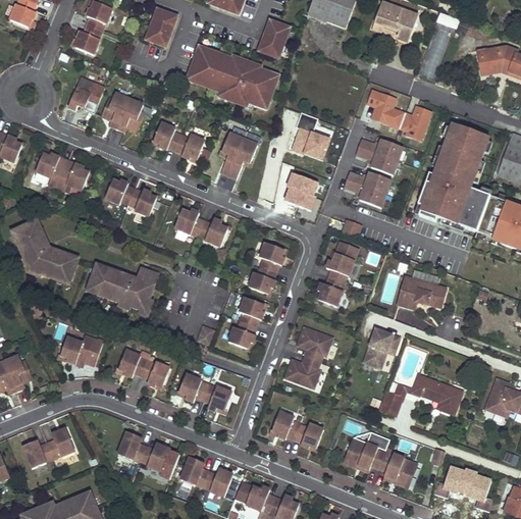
[(36,2),(31,0),(18,0),(17,3),(15,2),(9,17),(28,26),(32,17),(33,18),(36,10),(33,9),(36,2)]
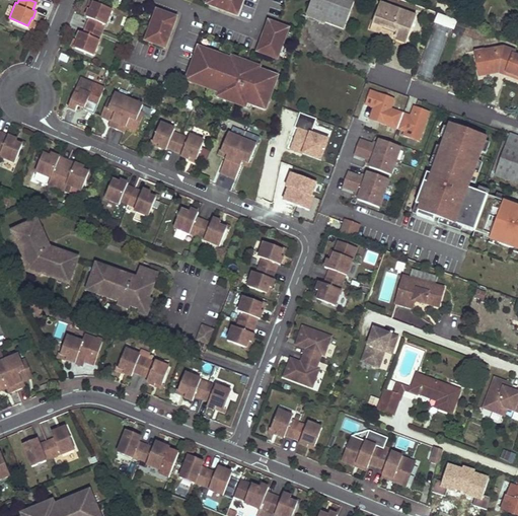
[(112,7),(93,0),(89,7),(88,7),(85,14),(88,16),(85,23),(100,29),(103,22),(104,22),(112,7)]
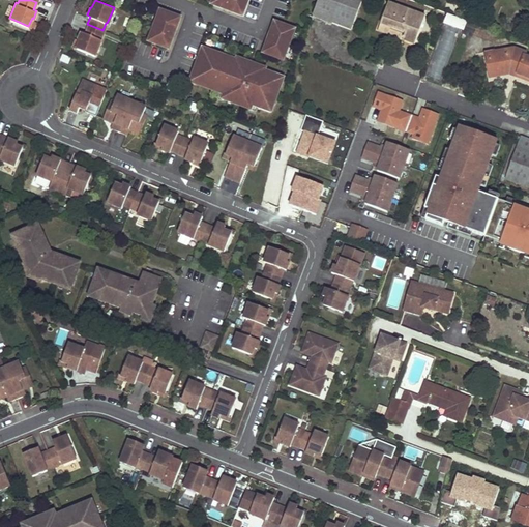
[(211,0),(211,1),(242,12),(246,0),(211,0)]
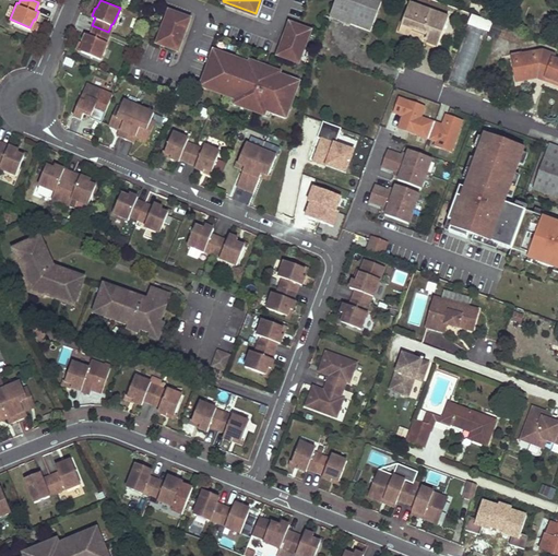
[(334,0),(330,14),(347,20),(355,0),(334,0)]
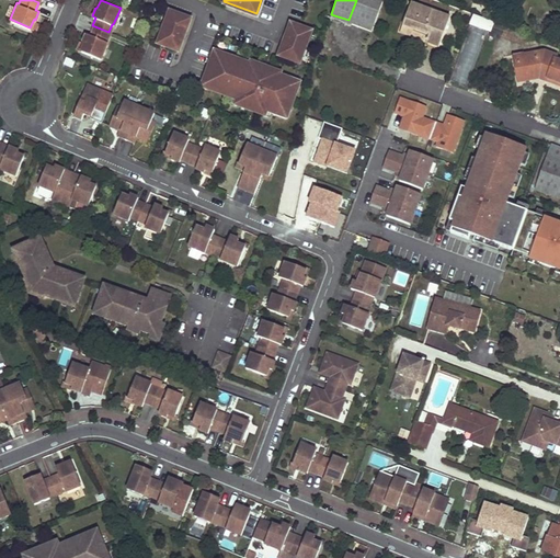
[(356,0),(349,20),(370,29),(381,0),(356,0)]
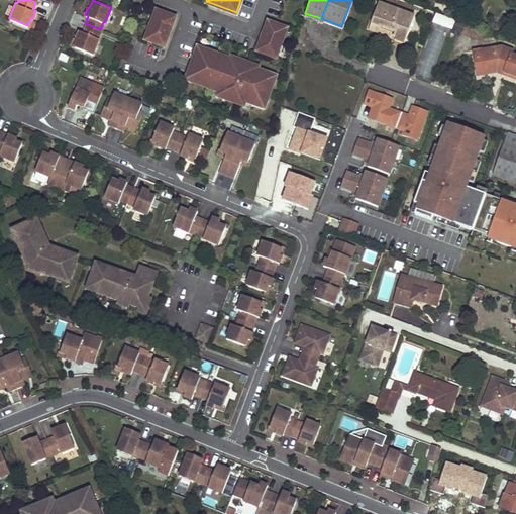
[(370,20),(379,23),(379,26),(393,31),(391,35),(403,39),(413,11),(381,0),(378,0),(370,20)]
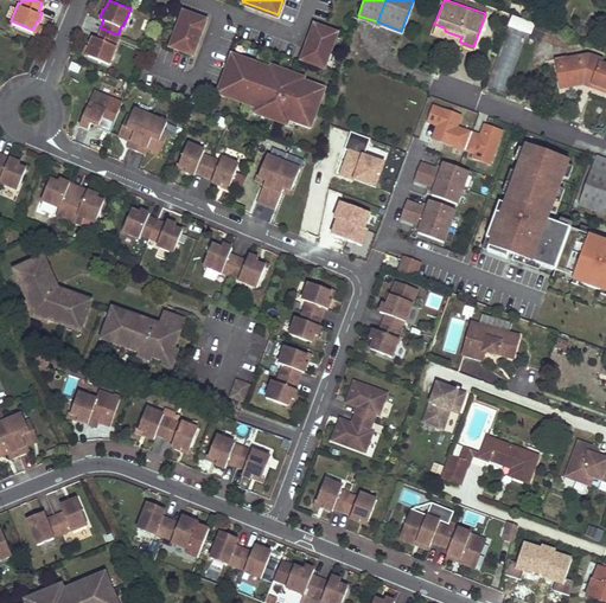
[(205,17),(182,8),(170,44),(193,52),(205,17)]
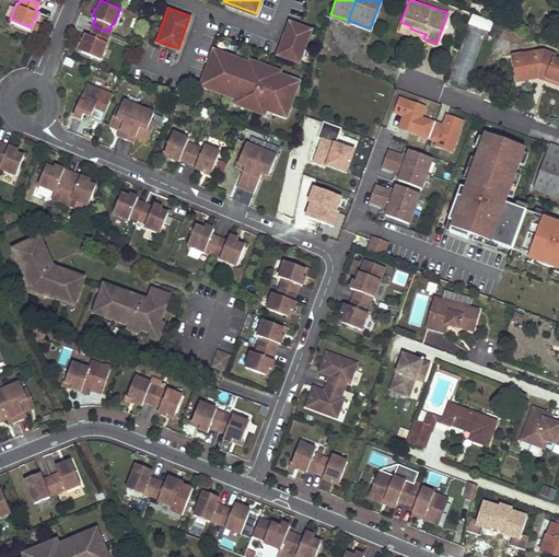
[(488,31),(492,21),(472,12),(467,23),(488,31)]
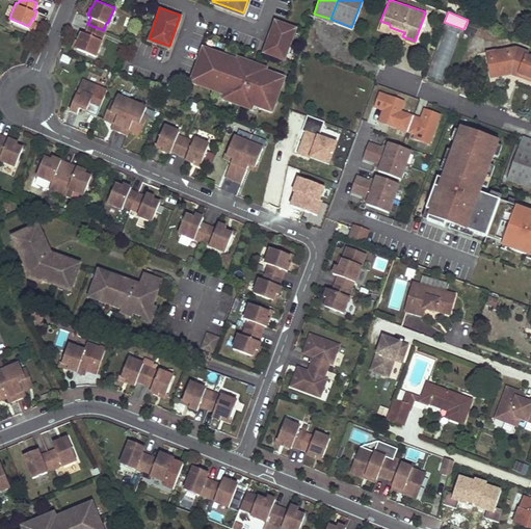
[(295,27),(274,19),(263,50),(284,57),(295,27)]
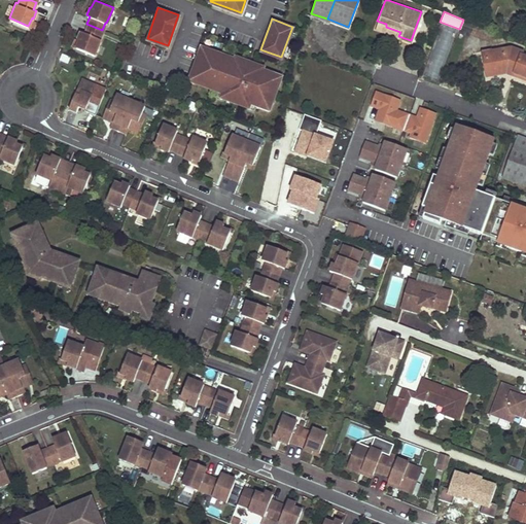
[(375,28),(398,36),(400,32),(386,27),(386,24),(377,21),(375,28)]
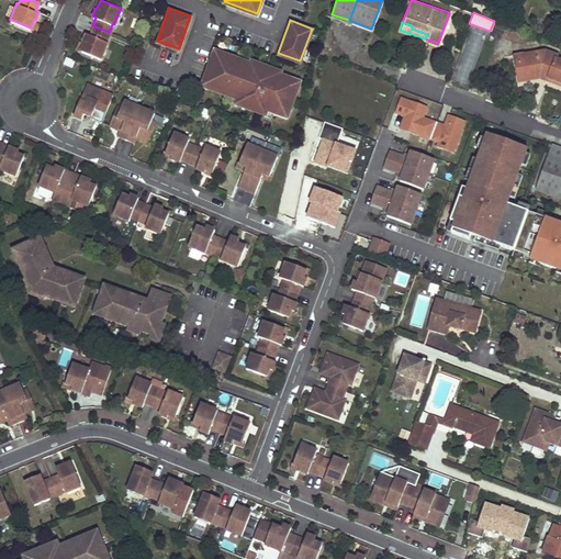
[(109,32),(92,25),(89,33),(86,32),(82,40),(83,41),(80,49),(100,57),(108,41),(105,40),(109,32)]
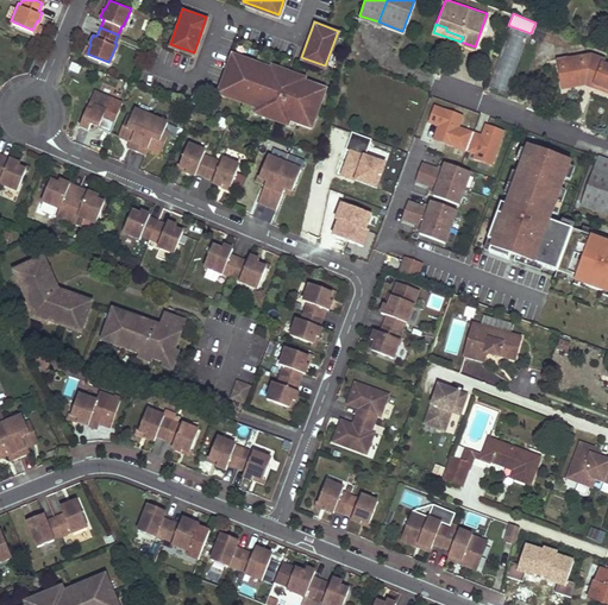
[(511,27),(488,82),(505,89),(527,33),(511,27)]
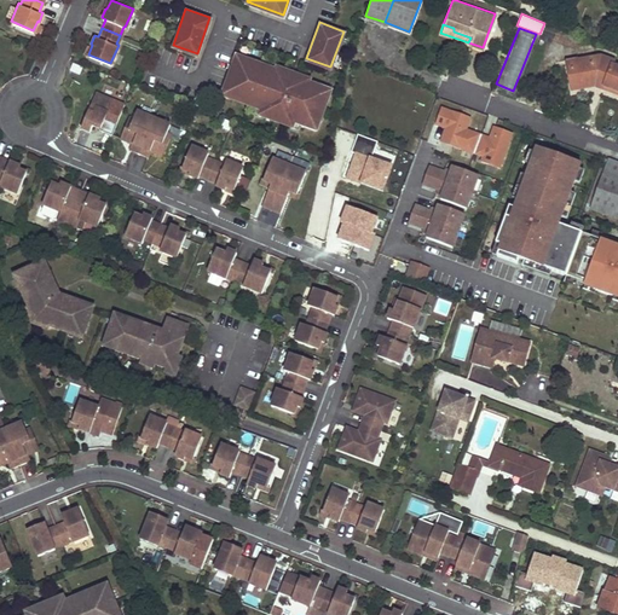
[(569,67),(572,87),(593,82),(617,88),(617,63),(613,62),(614,58),(599,53),(581,57),(582,63),(569,67)]
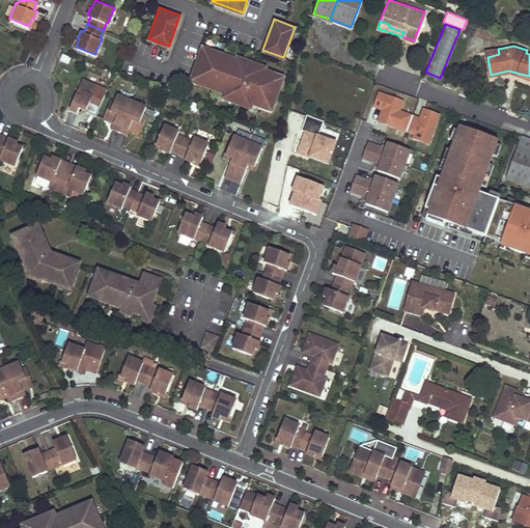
[(206,55),(200,53),(193,74),(199,76),(197,82),(225,92),(223,96),(249,106),(251,102),(255,104),(255,105),(270,110),(278,87),(275,86),(280,73),(271,70),(270,71),(263,67),(263,66),(239,57),(238,59),(231,57),(231,55),(210,47),(206,55)]
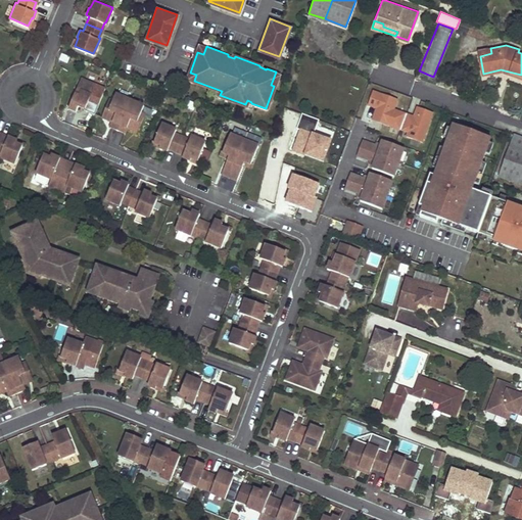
[(479,50),(480,56),(491,53),(490,48),(479,50)]
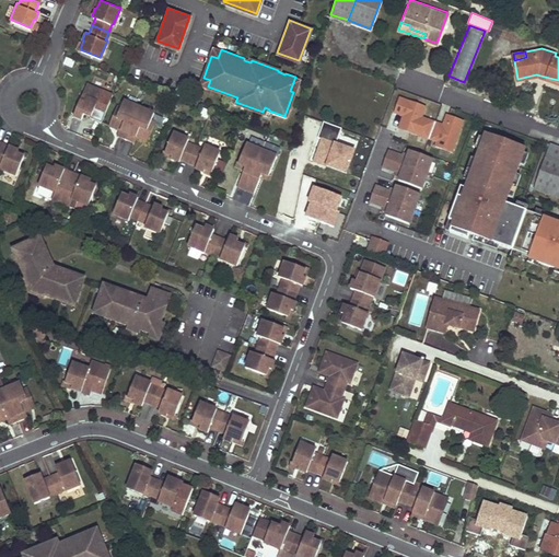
[(102,88),(86,81),(73,114),(81,117),(83,111),(91,114),(97,99),(102,88)]
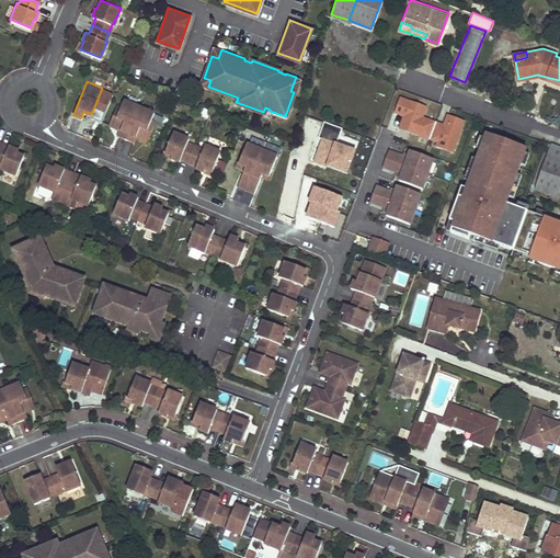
[(430,136),(435,120),(422,114),(425,104),(400,94),(395,110),(403,113),(400,121),(412,124),(410,129),(430,136)]
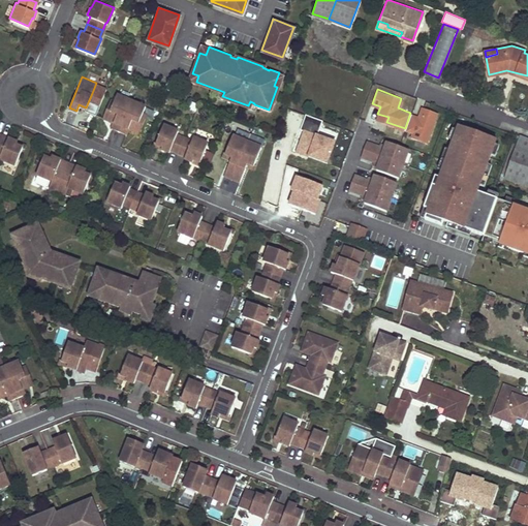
[(94,94),(92,93),(86,107),(89,109),(94,94)]
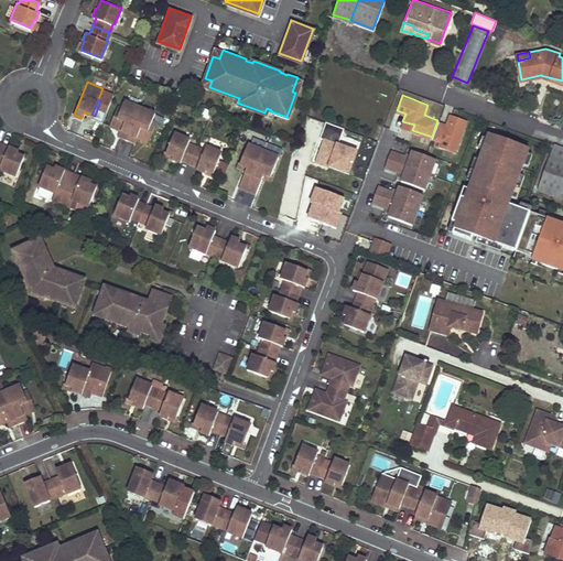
[(140,106),(123,99),(121,107),(112,126),(120,129),(118,135),(126,138),(140,106)]
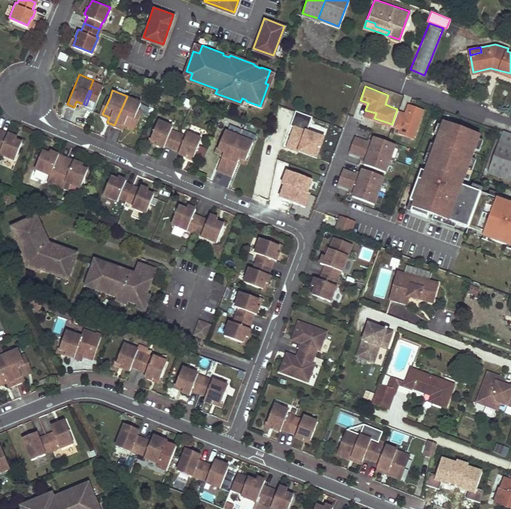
[(110,97),(106,95),(99,113),(102,114),(110,97)]
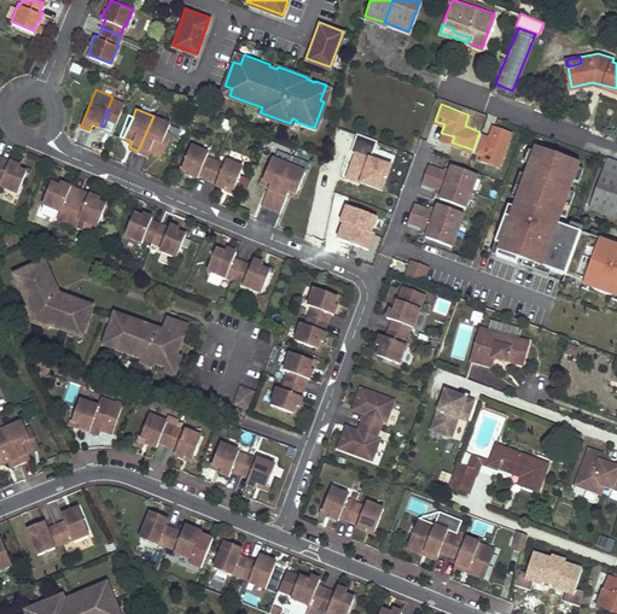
[(170,123),(153,116),(138,151),(147,155),(150,148),(158,152),(167,130),(170,123)]
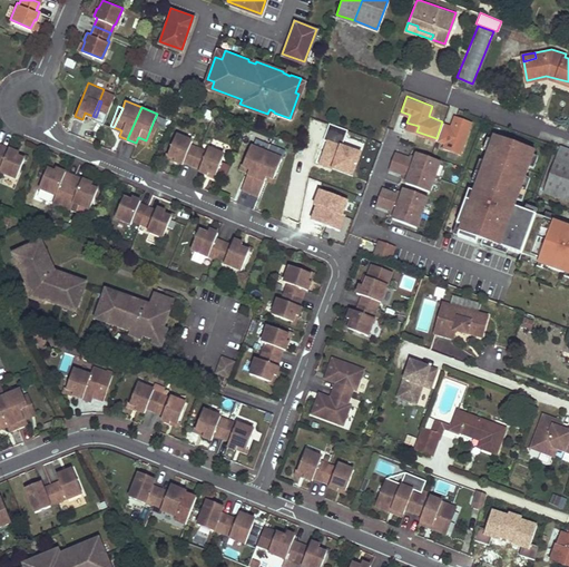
[(471,120),(455,115),(452,125),(442,121),(437,138),(444,142),(442,146),(460,153),(471,120)]
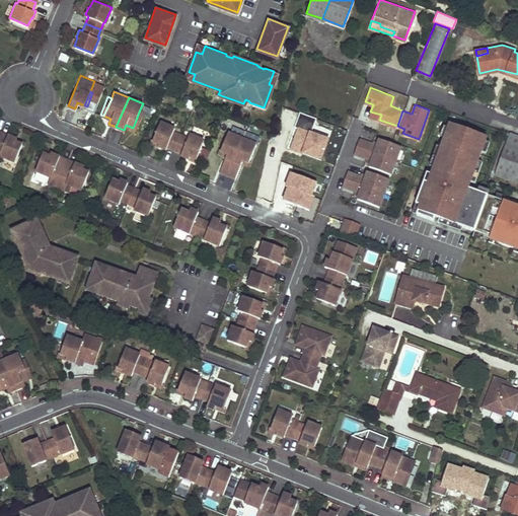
[(143,112),(140,109),(133,128),(136,129),(143,112)]
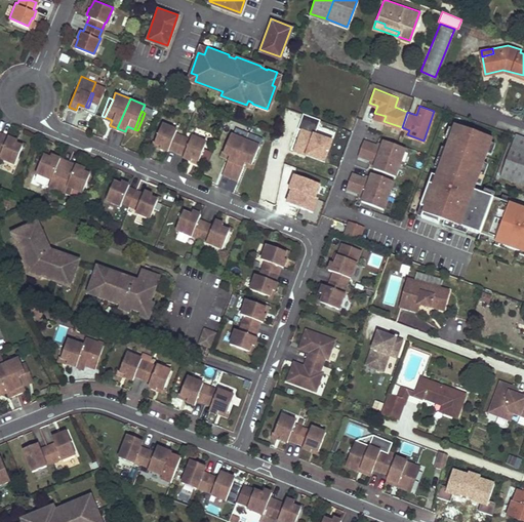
[(319,117),(304,112),(297,126),(301,127),(294,148),(324,159),(331,138),(314,131),(319,117)]
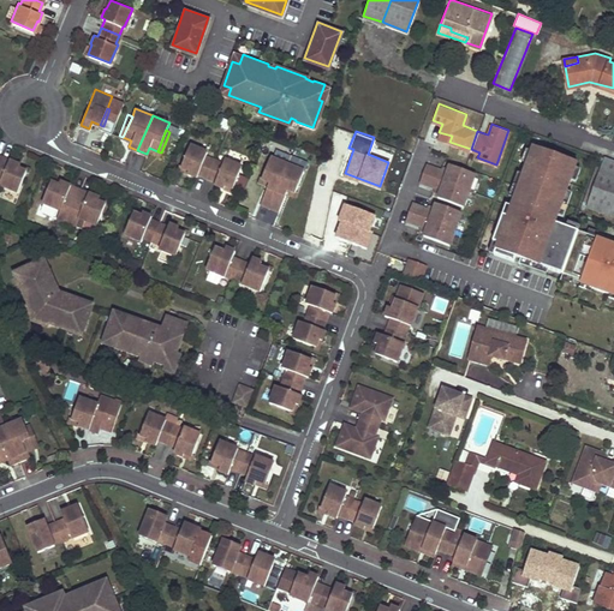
[(439,132),(437,137),(449,142),(452,136),(439,132)]
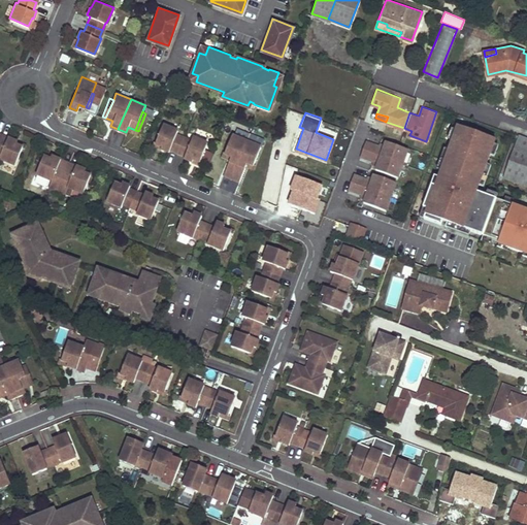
[(177,129),(163,123),(155,141),(162,144),(161,146),(168,151),(169,148),(177,151),(184,135),(175,132),(177,129)]
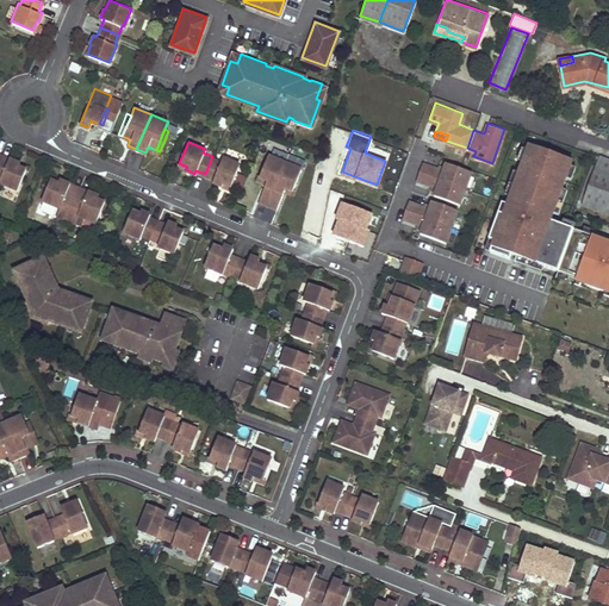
[(550,217),(571,157),(526,142),(524,147),(521,157),(516,170),(508,193),(505,201),(502,211),(497,210),(488,236),(492,238),(489,249),(509,256),(510,251),(542,262),(557,268),(572,225),(550,217)]
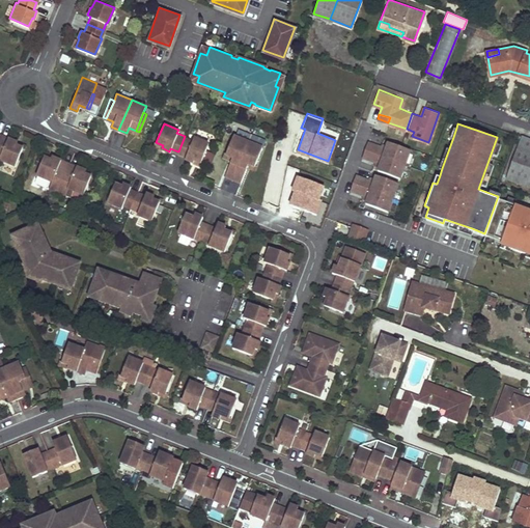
[(18,140),(0,133),(0,158),(15,164),(23,146),(16,143),(18,140)]
